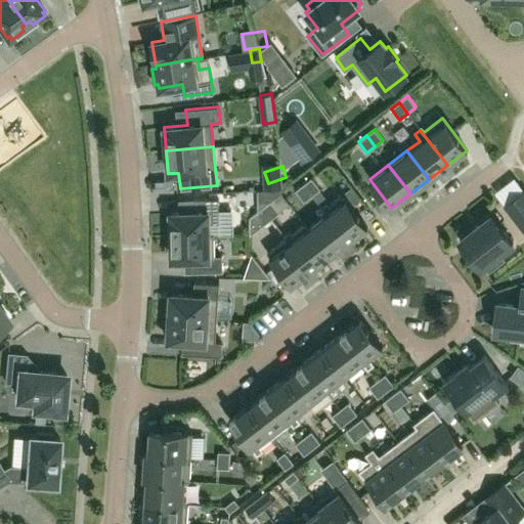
[(311,178),(304,183),(312,194),(320,188),(311,178)]
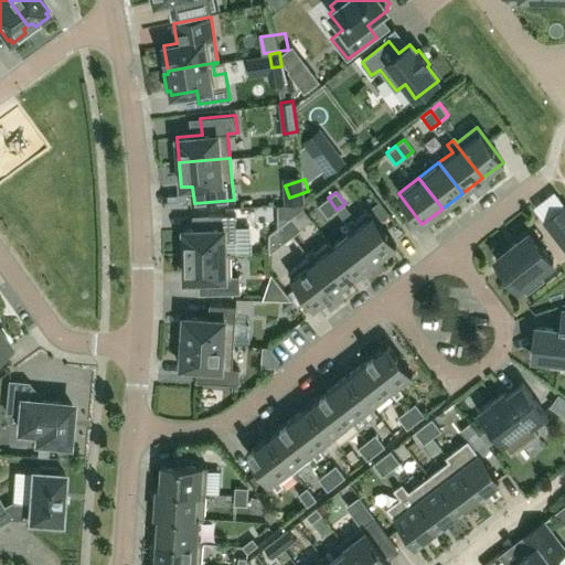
[(337,210),(328,198),(318,205),(328,217),(337,210)]
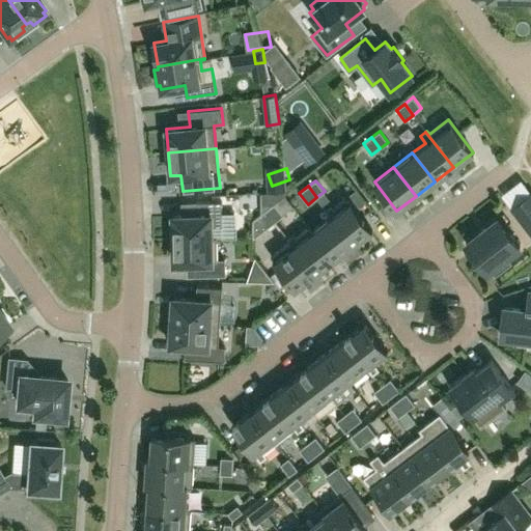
[(530,192),(511,207),(530,232),(530,192)]
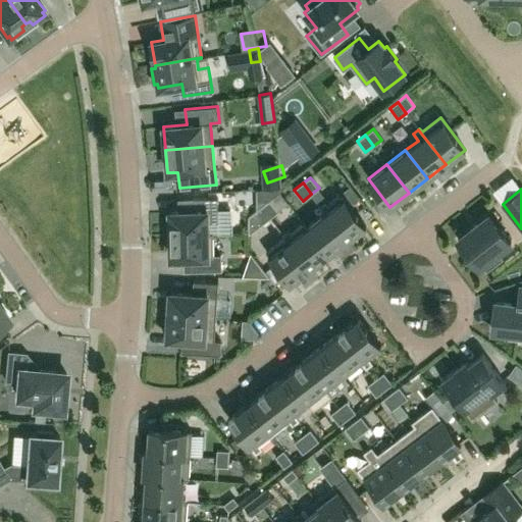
[(325,201),(319,205),(347,241),(366,226),(341,194),(327,204),(325,201)]
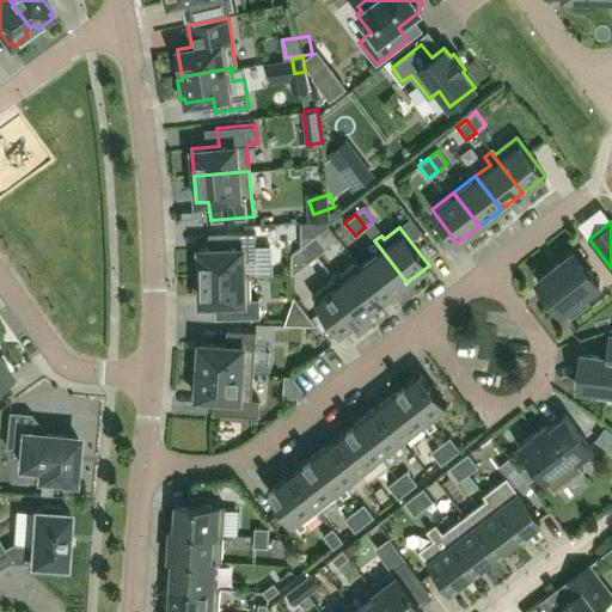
[(244,273),(244,261),(256,259),(255,232),(226,233),(226,248),(199,248),(200,275),(250,274),(250,273),(244,273)]
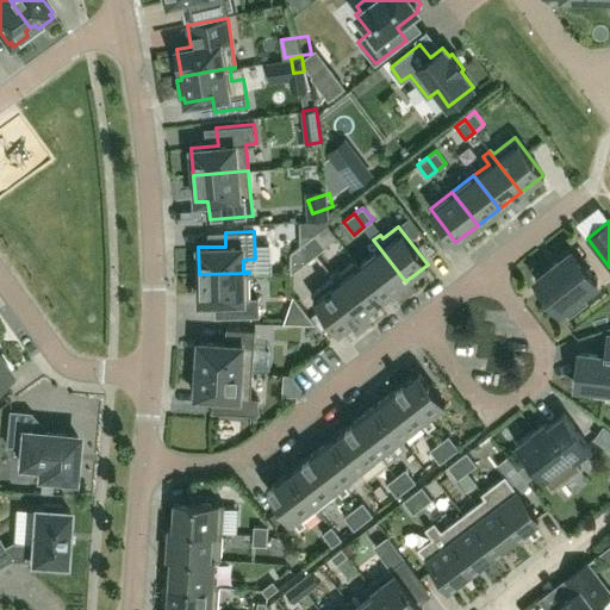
[(315,234),(306,241),(316,254),(325,247),(315,234)]
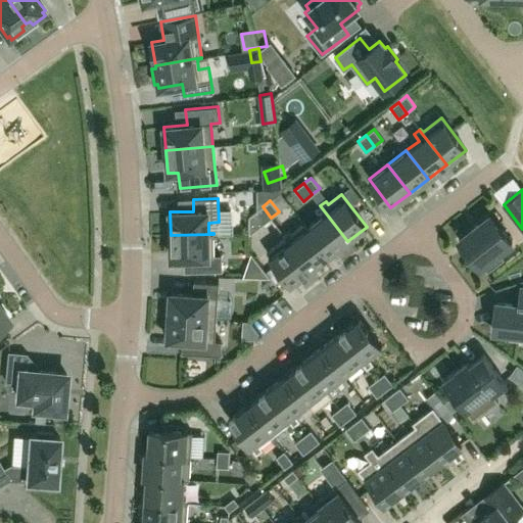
[(347,241),(320,205),(319,206),(325,214),(307,227),(330,255),(347,241)]
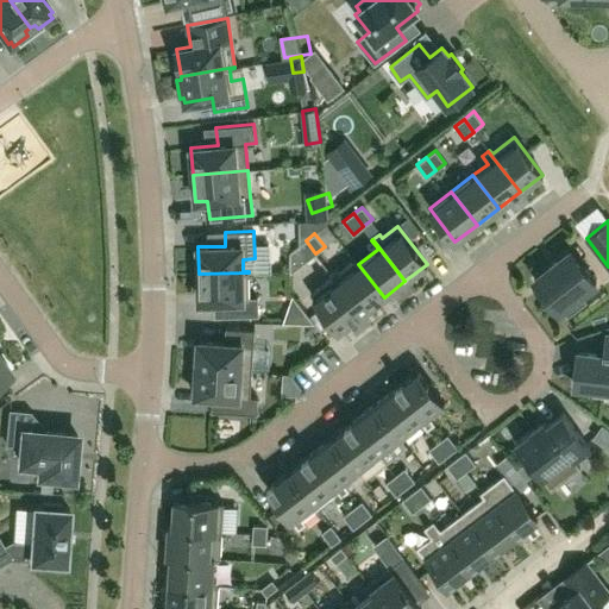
[(315,253),(306,240),(295,249),(306,262),(315,253)]
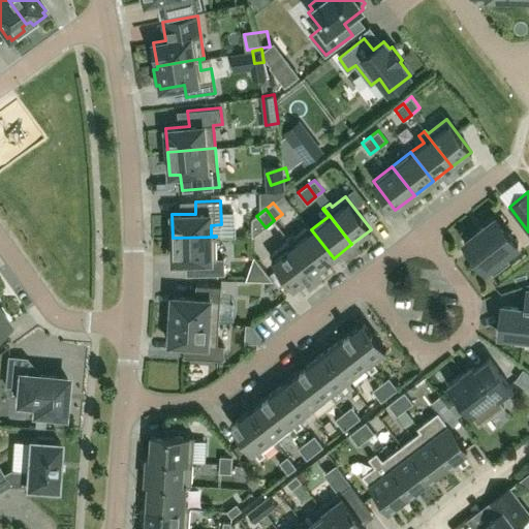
[(496,217),(464,243),(486,270),(489,268),(493,274),(508,261),(503,255),(518,245),(496,217)]
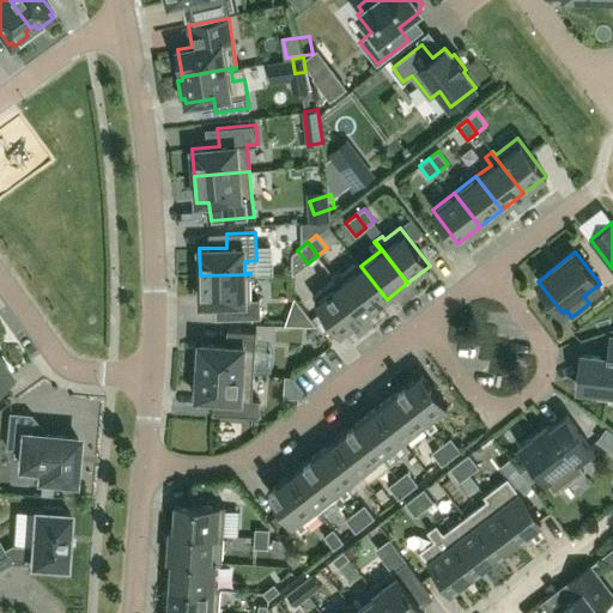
[(387,299),(360,266),(357,261),(341,273),(339,269),(332,274),(365,316),(387,299)]
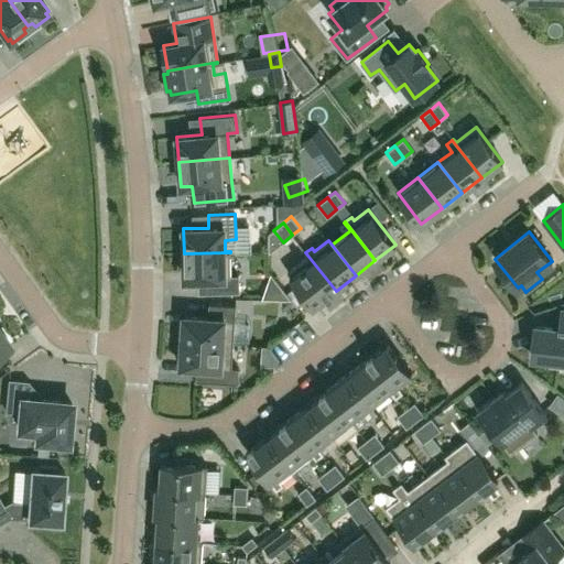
[(230,274),(230,252),(184,253),(185,279),(208,278),(208,292),(240,292),(239,274),(230,274)]
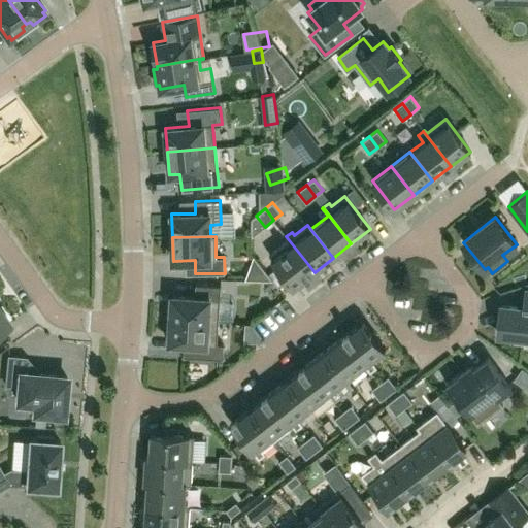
[(315,272),(286,236),(285,237),(288,240),(269,255),(294,288),(315,272)]
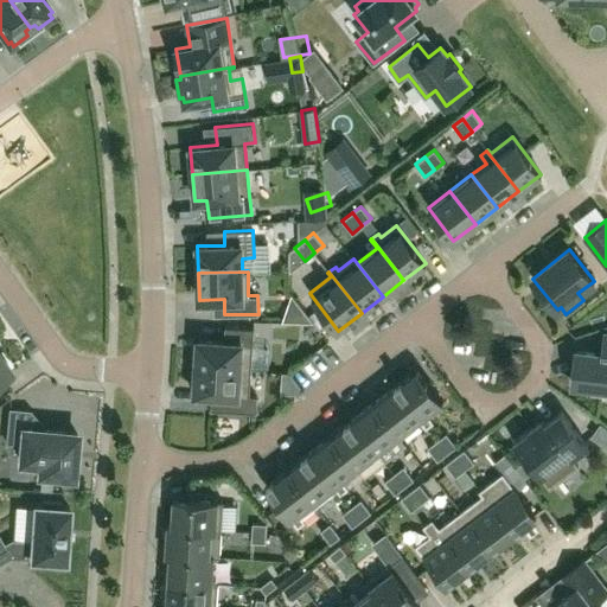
[(251,370),(254,328),(224,326),(224,342),(198,339),(196,366),(251,370)]
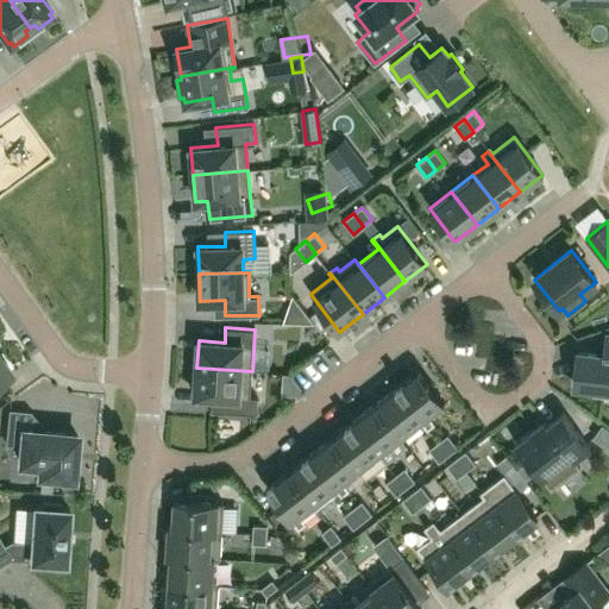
[(608,356),(579,353),(576,387),(594,389),(592,394),(608,396),(608,356)]
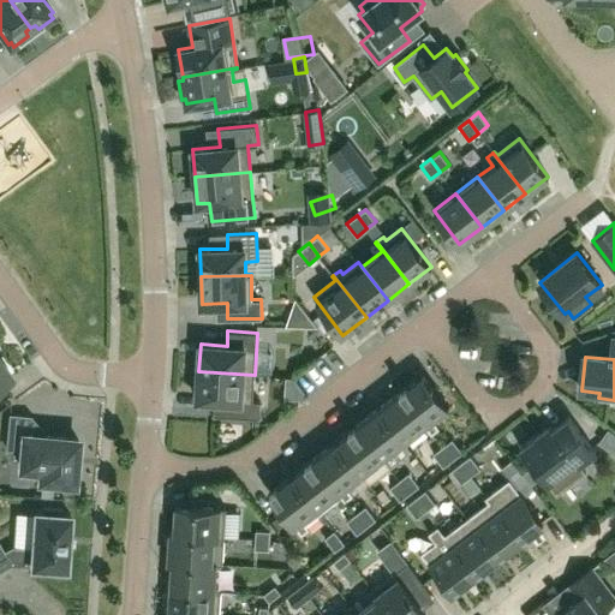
[(0,382),(11,375),(0,359),(0,382)]
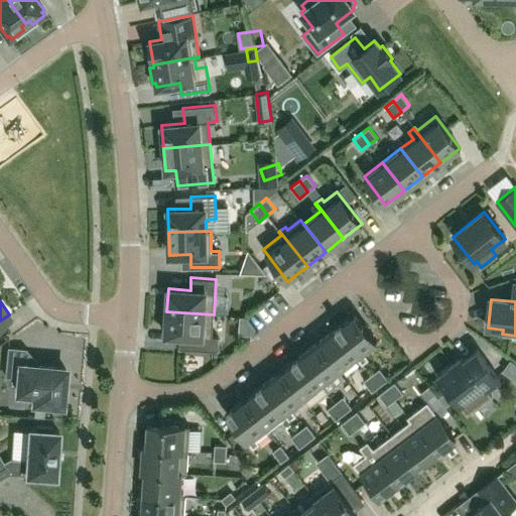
[(212,337),(214,314),(166,311),(166,314),(162,314),(161,331),(165,331),(165,335),(185,336),(185,349),(218,351),(219,337),(212,337)]
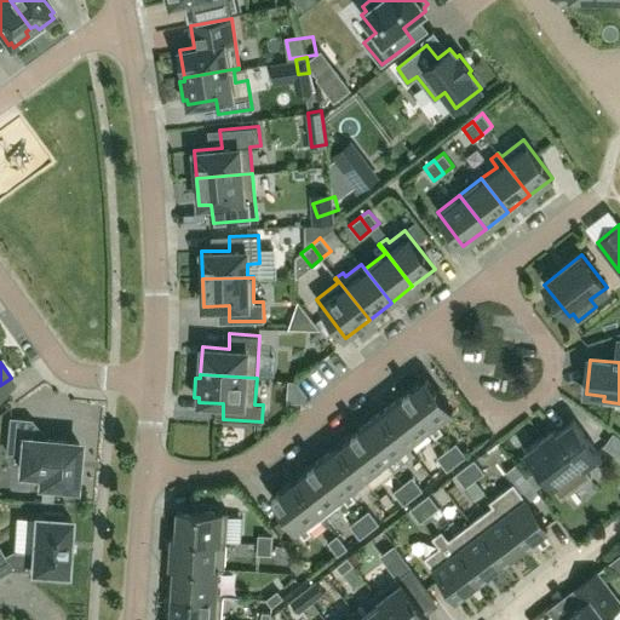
[(452,411),(425,377),(403,394),(436,436),(442,431),(436,423),(452,411)]
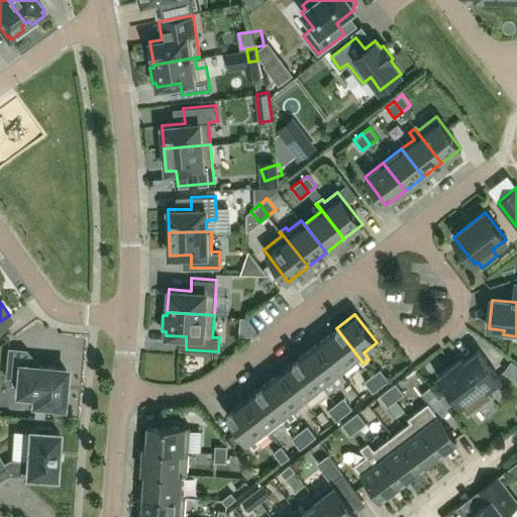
[(364,364),(336,328),(318,342),(339,371),(356,357),(363,365),(364,364)]
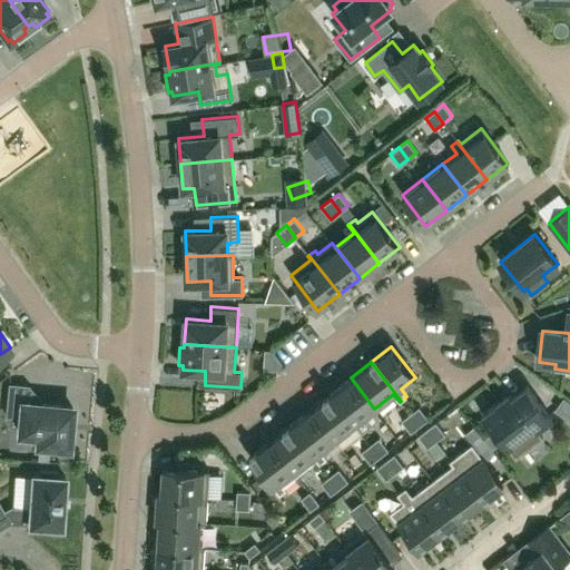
[(374,409),(351,377),(331,393),(354,424),(374,409)]
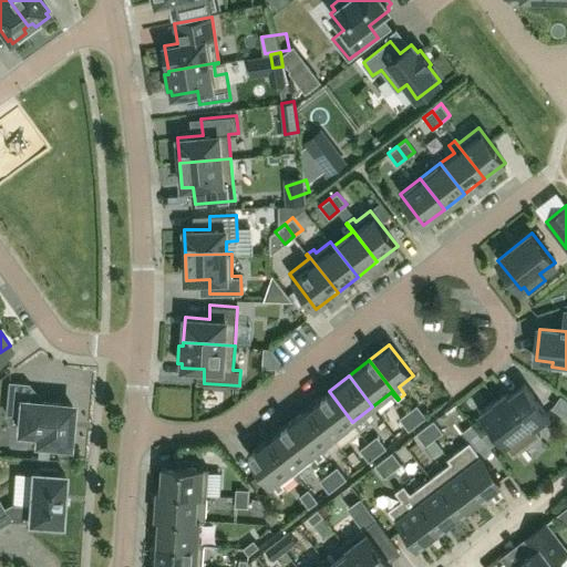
[(37,441),(66,444),(71,404),(39,401),(40,398),(27,383),(8,381),(7,399),(7,400),(6,414),(20,415),(18,430),(37,432),(37,441)]
